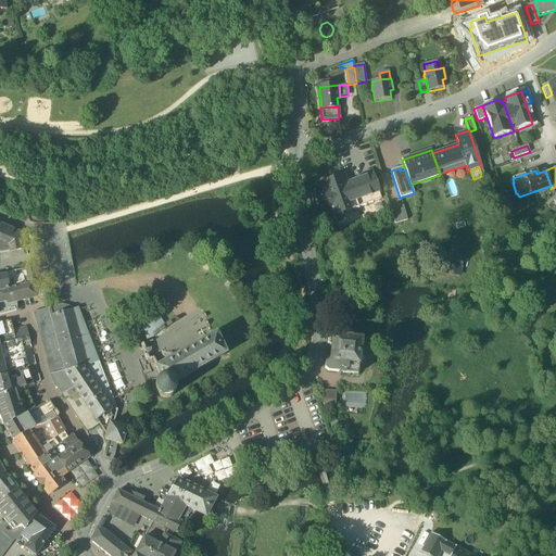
[(320,184),(336,225),(349,219),(345,212),(381,200),(373,175),(346,184),(343,176),(320,184)]
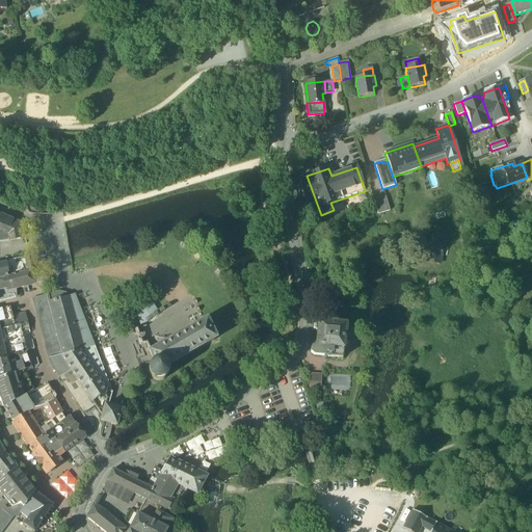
[(479,189),(485,214),(493,212),(485,187),(479,189)]
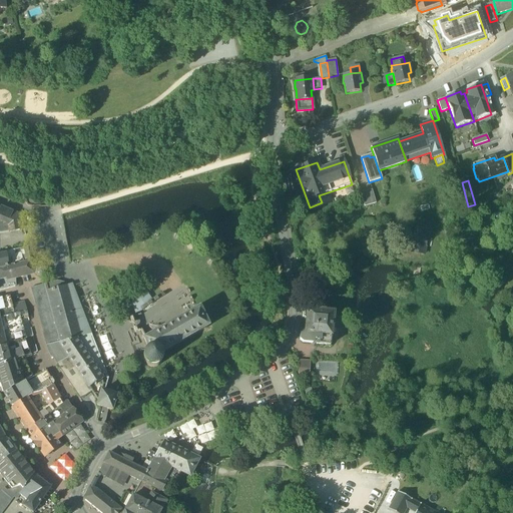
[(362,198),(365,206),(376,203),(372,190),(361,193),(362,198)]
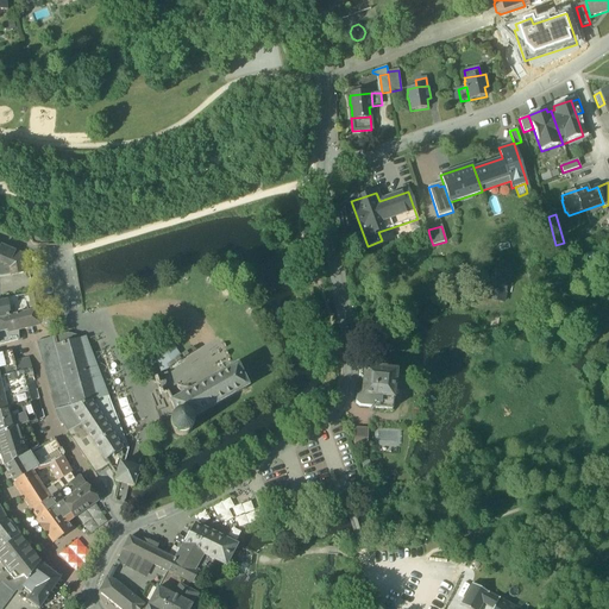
[(0,277),(10,276),(10,275),(29,272),(26,257),(0,245),(0,277)]
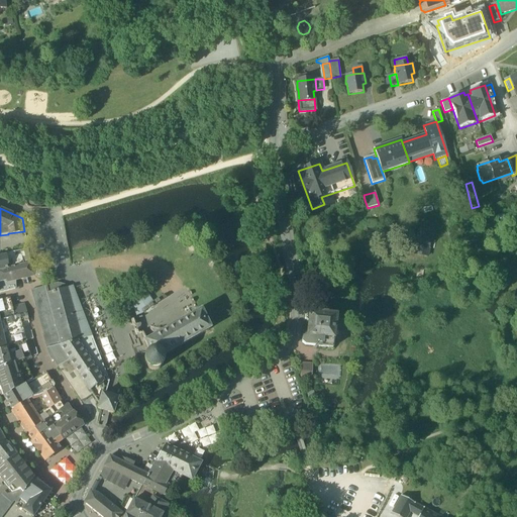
[(416,254),(427,256),(431,232),(421,230),(416,254)]
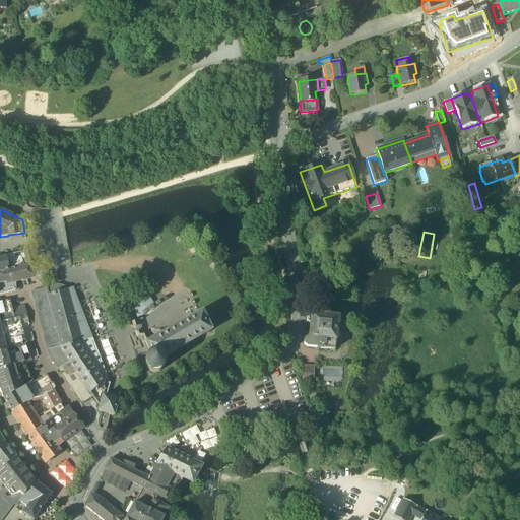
[(20,253),(21,258),(23,267),(29,266),(27,253),(27,252),(20,253)]
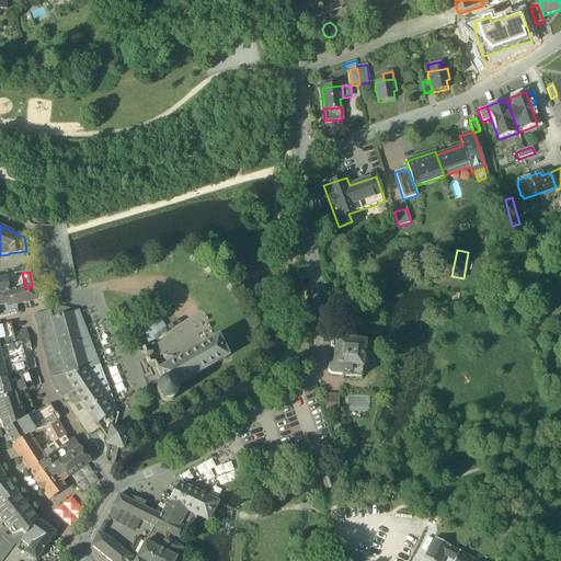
[(0,294),(3,294),(25,288),(23,278),(15,279),(14,274),(3,276),(3,278),(0,278),(0,294)]
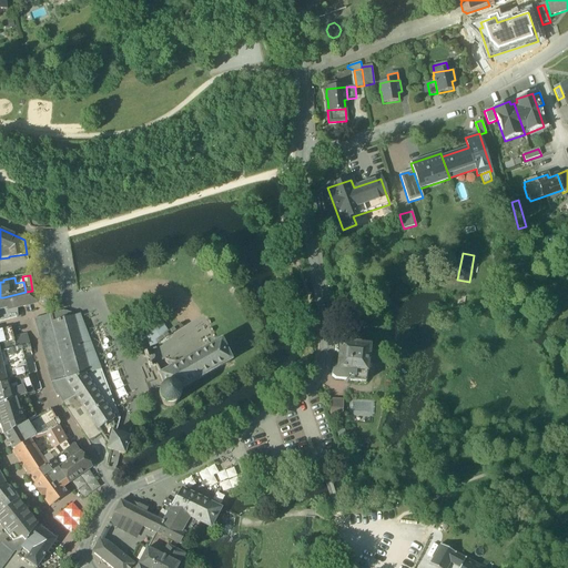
[(3,297),(0,297),(0,321),(17,317),(14,307),(36,302),(32,291),(26,292),(3,297)]
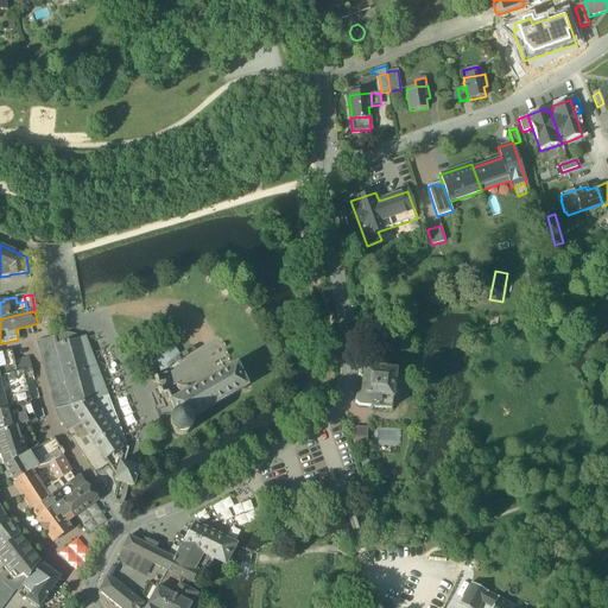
[(42,315),(40,317),(39,320),(39,322),(42,324),(43,327),(45,328),(49,328),(51,327),(54,325),(55,323),(56,320),(56,317),(55,315),(52,314),(50,311),(48,311),(45,311),(43,312),(42,315)]
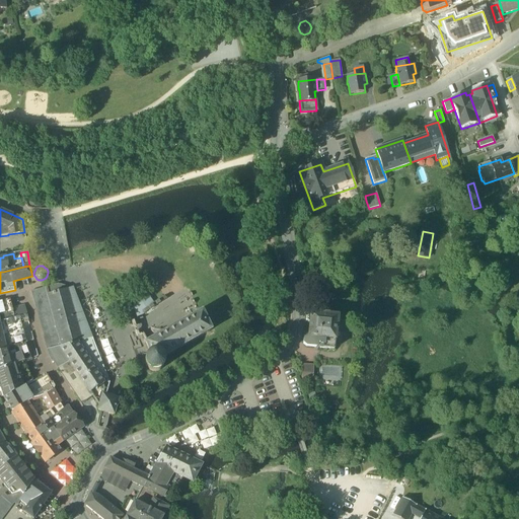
[(59,284),(47,288),(49,294),(61,291),(60,289),(59,284)]
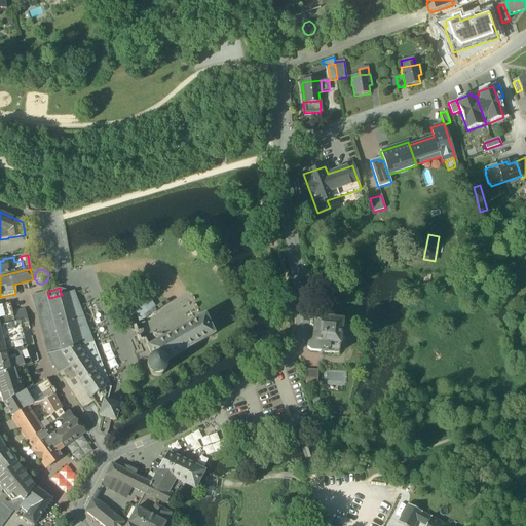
[(82,346),(82,345),(68,294),(67,291),(61,293),(62,295),(49,298),(39,301),(50,347),(49,349),(51,358),(49,360),(52,366),(58,374),(70,367),(60,352),(78,347),(82,346)]
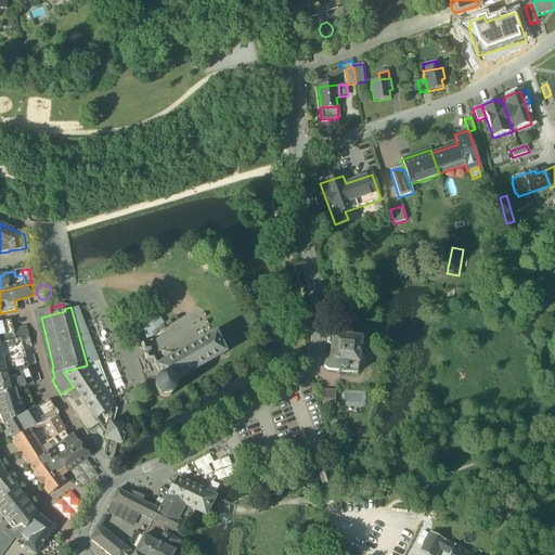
[(41,318),(52,314),(50,308),(33,312),(39,334),(43,350),(46,360),(50,378),(54,387),(55,386),(52,379),(54,377),(52,369),(53,366),(41,318)]
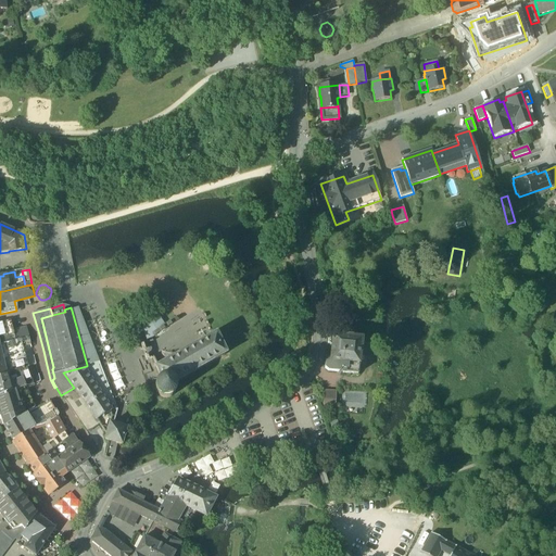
[(78,308),(72,311),(87,365),(96,363),(98,367),(100,366),(97,355),(96,356),(81,318),(83,318),(78,308)]
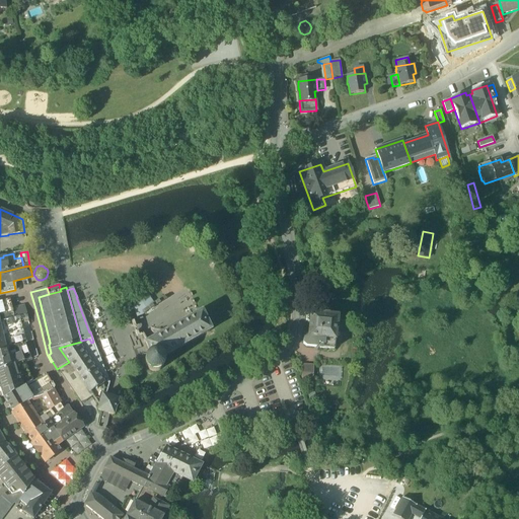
[(130,299),(135,313),(154,302),(144,288),(130,299)]
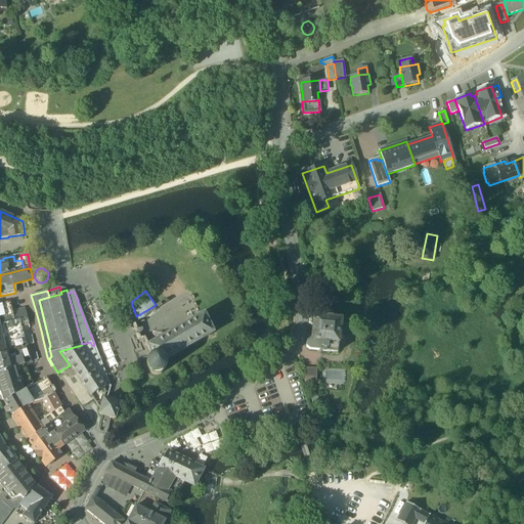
[(9,302),(0,304),(0,316),(12,314),(9,302)]
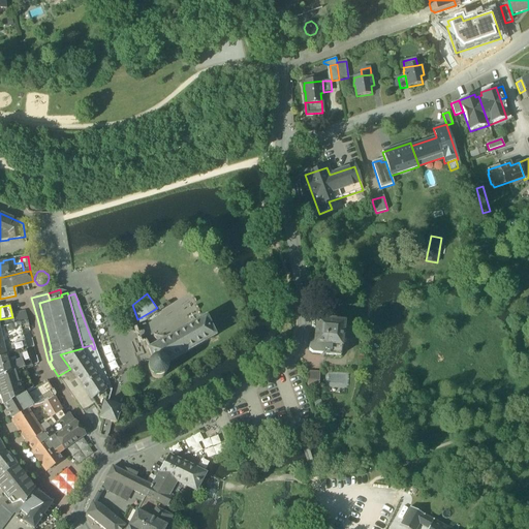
[(145,343),(148,349),(150,348),(146,341),(143,343),(137,335),(141,333),(136,325),(164,310),(161,305),(157,308),(137,319),(138,323),(134,325),(138,333),(136,335),(142,344),(145,343)]
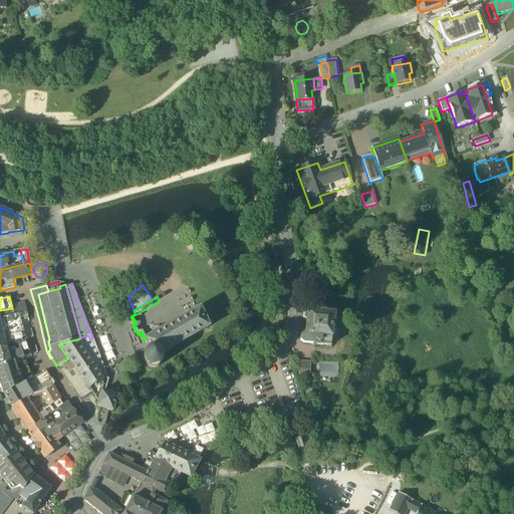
[(212,296),(205,299),(209,310),(216,308),(212,296)]
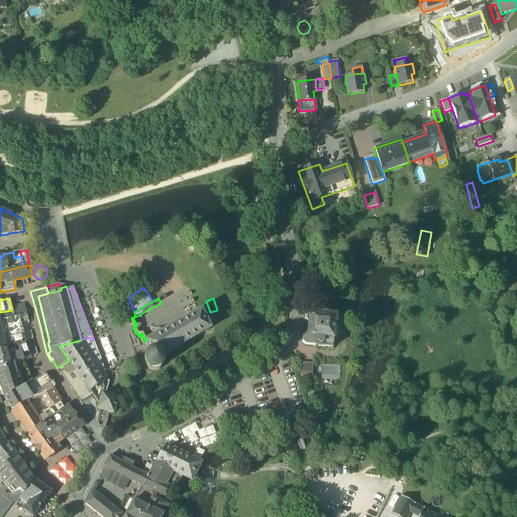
[(0,312),(0,320),(26,314),(24,307),(12,310),(0,312)]
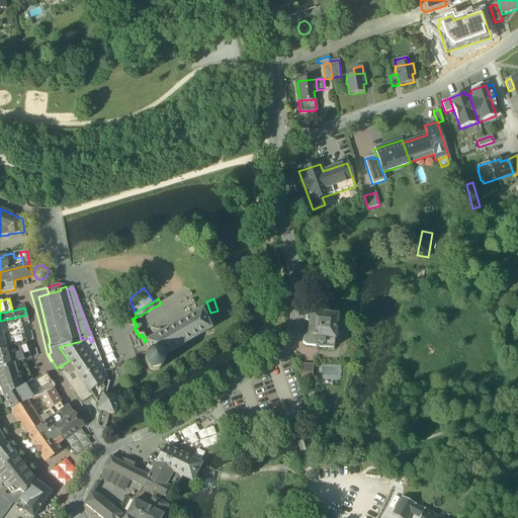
[(149,369),(153,371),(157,371),(160,369),(163,366),(164,362),(164,360),(164,358),(163,356),(165,355),(210,330),(201,313),(148,342),(146,343),(149,353),(147,355),(146,357),(145,360),(145,362),(146,366),(148,368),(149,369)]
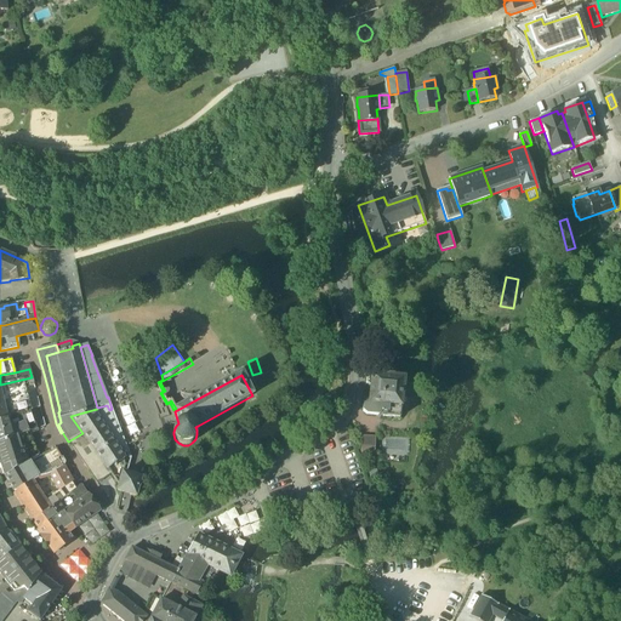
[(382,417),(399,420),(400,409),(403,393),(404,380),(392,377),(383,376),(383,377),(370,376),(366,380),(365,385),(369,389),(370,389),(368,404),(363,406),(363,412),(366,416),(377,417),(381,414),(383,414),(382,417)]
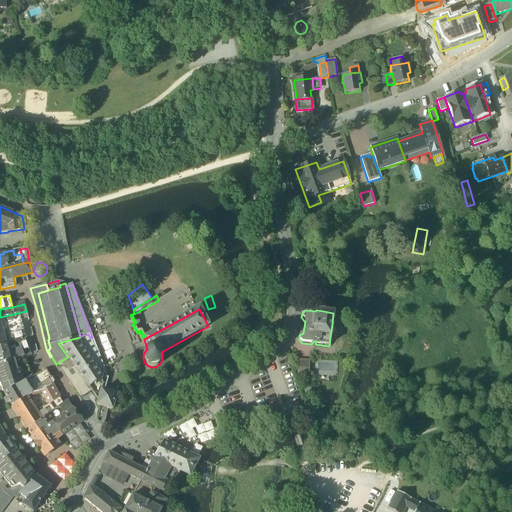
[(28,319),(26,311),(0,317),(0,320),(7,345),(13,344),(24,340),(24,339),(25,339),(26,338),(21,320),(28,319)]
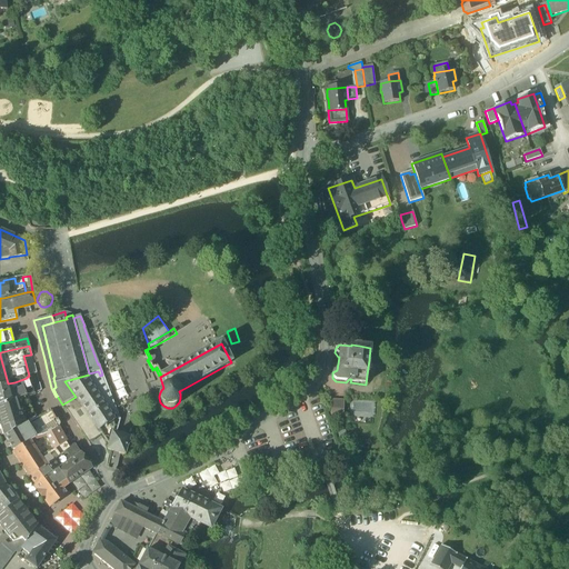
[(115,416),(100,376),(98,371),(89,373),(89,375),(85,376),(111,418),(115,416)]
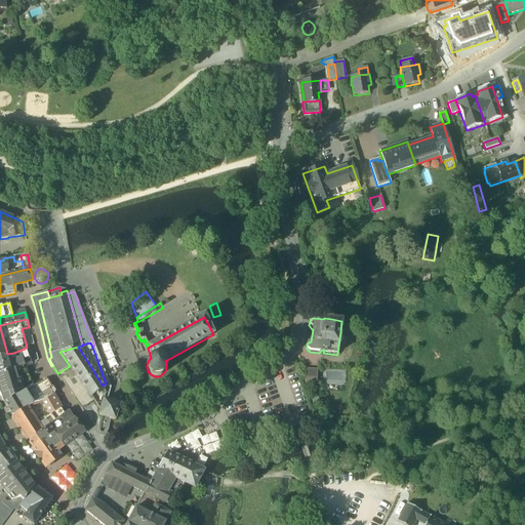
[(70,366),(91,397),(97,393),(105,389),(103,386),(78,347),(59,352),(70,366)]
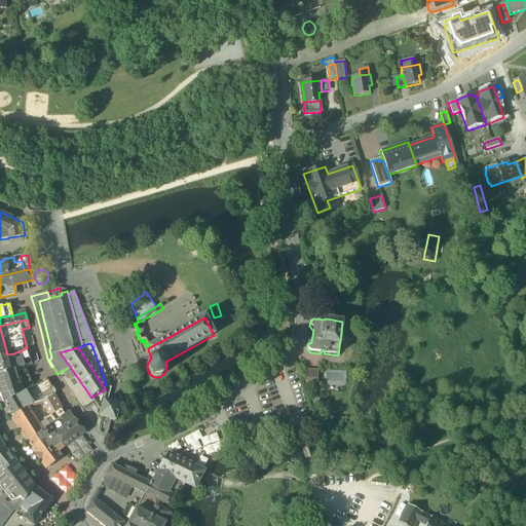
[(10,366),(12,371),(15,370),(23,367),(26,366),(27,366),(30,365),(31,364),(26,348),(25,348),(25,349),(13,353),(7,354),(10,366)]
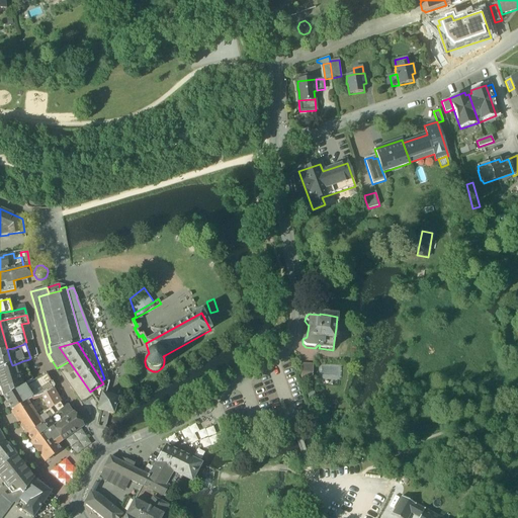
[(0,351),(0,369),(12,365),(10,360),(7,349),(0,351)]
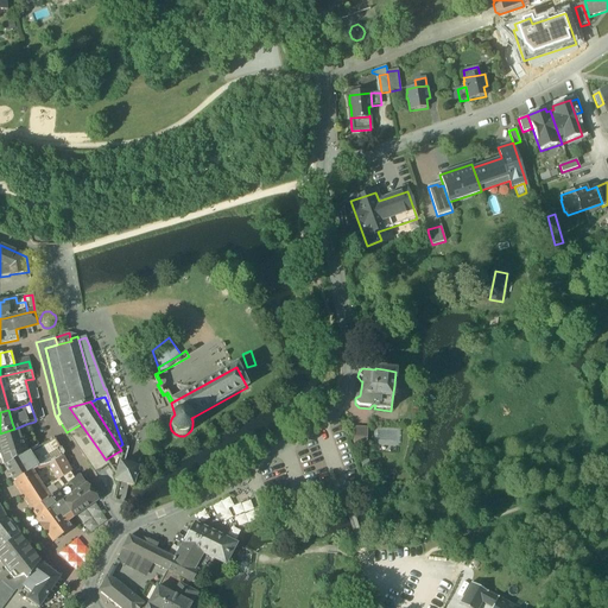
[(0,434),(0,455),(4,468),(39,448),(30,423),(26,424),(18,428),(14,429),(0,434)]
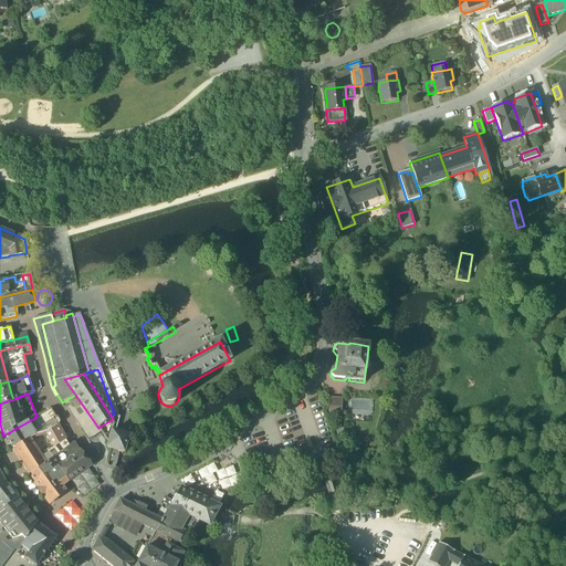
[(88,441),(101,433),(98,428),(75,395),(62,402),(88,441)]
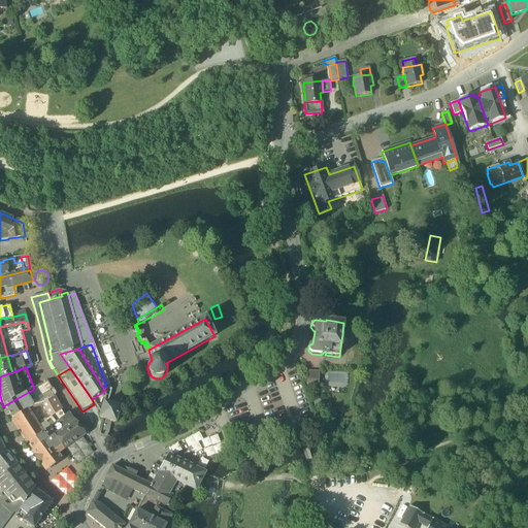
[(318,386),(318,370),(306,371),(306,387),(318,386)]
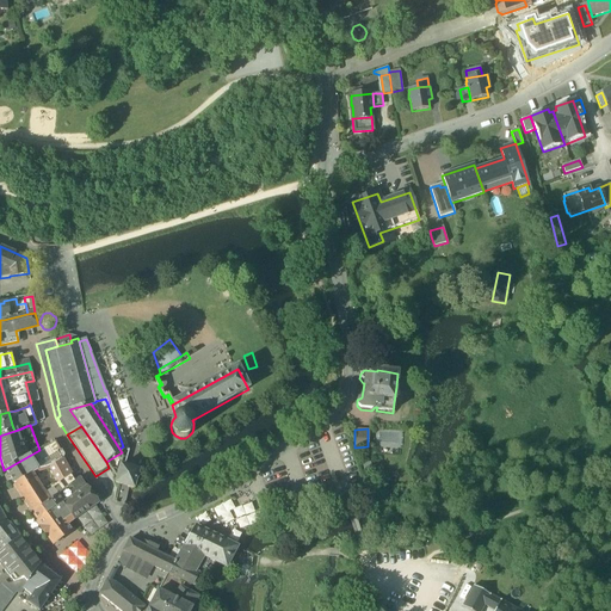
[(4,470),(13,486),(31,474),(37,470),(49,468),(62,460),(57,451),(53,443),(39,450),(4,470)]
